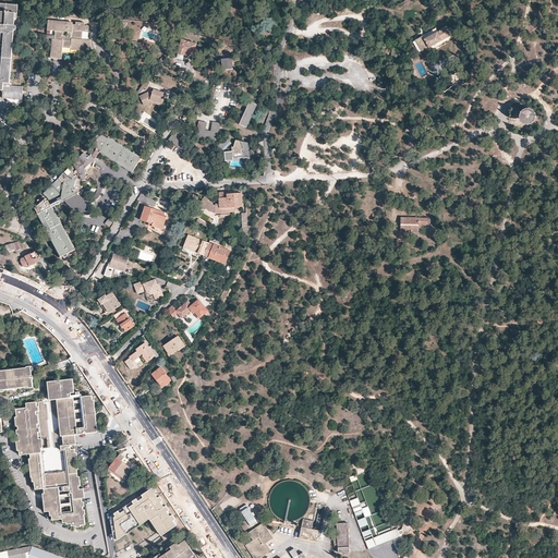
[(0,4),(0,45),(3,46),(0,77),(0,89),(2,91),(2,98),(21,100),(22,100),(22,99),(23,87),(10,86),(14,34),(14,31),(16,31),(16,26),(14,26),(15,14),(16,7),(0,4)]
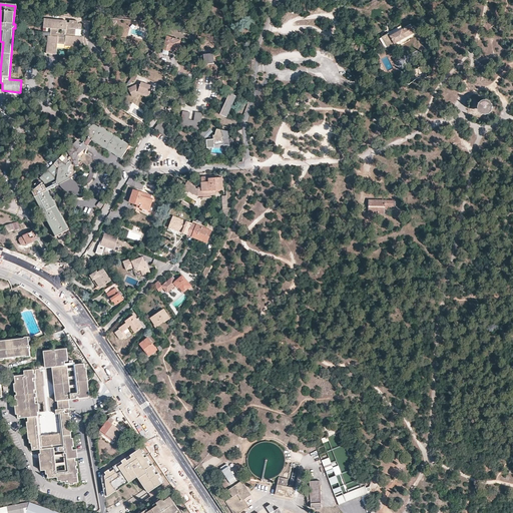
[(65,45),(82,47),(84,30),(81,29),(81,24),(78,24),(78,21),(70,21),(69,23),(67,23),(67,21),(44,19),(43,28),(51,28),(50,32),(50,36),(48,36),(47,54),(56,54),(57,43),(65,44),(65,45)]
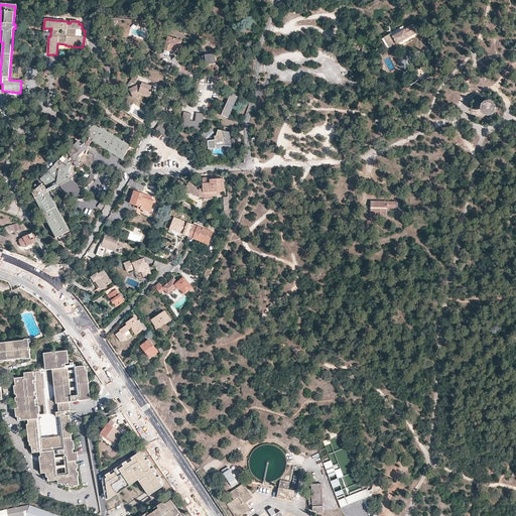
[(412,26),(405,30),(407,34),(411,33),(412,34),(412,35),(413,35),(416,34),(416,33),(413,26),(412,26)]
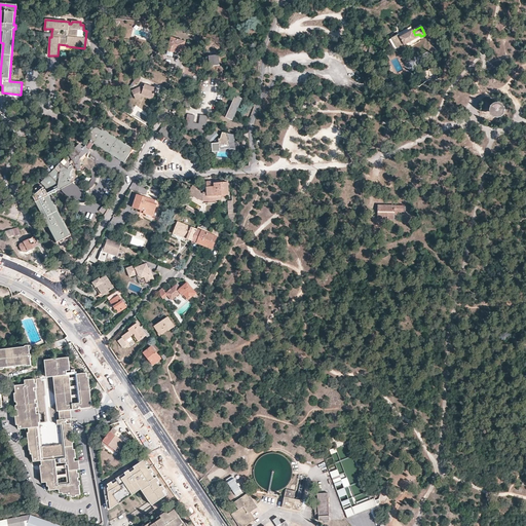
[(397,35),(403,46),(415,39),(415,38),(414,36),(415,35),(413,31),(404,35),(400,37),(399,34),(397,35)]
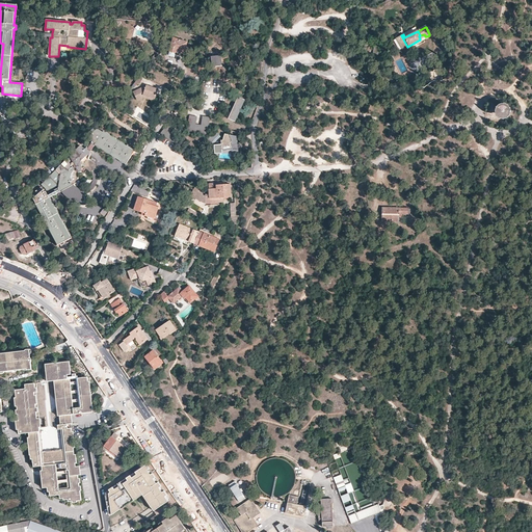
[(398,51),(407,47),(401,35),(392,41),(398,51)]
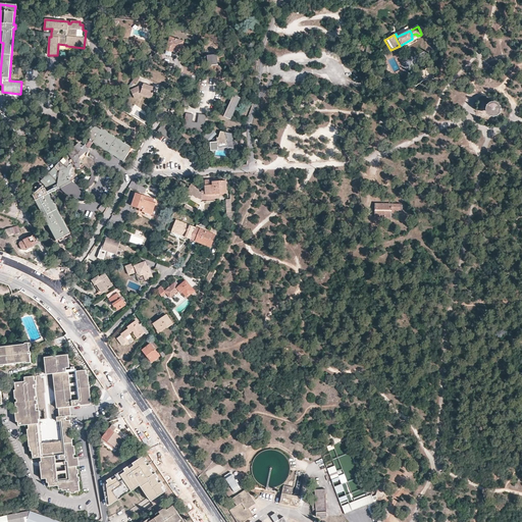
[(181,45),(183,40),(169,37),(166,50),(172,52),(172,51),(173,49),(177,50),(185,52),(186,46),(181,45)]
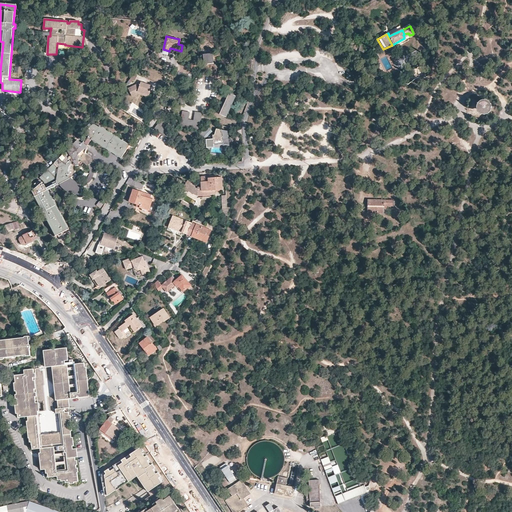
[(102,52),(104,41),(89,39),(88,46),(100,48),(100,51),(102,52)]
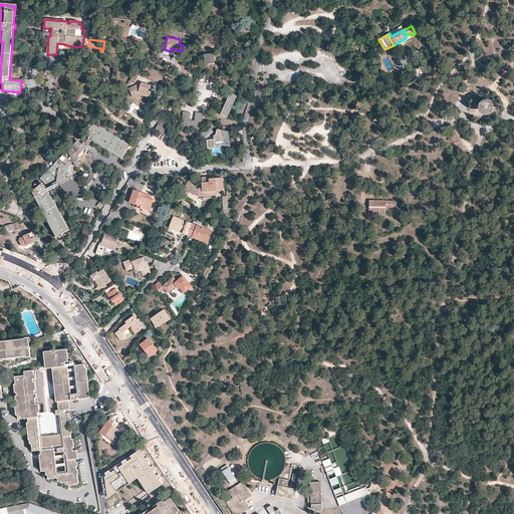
[(215,63),(214,53),(213,53),(210,54),(209,44),(208,44),(208,43),(203,44),(205,64),(211,64),(215,63)]
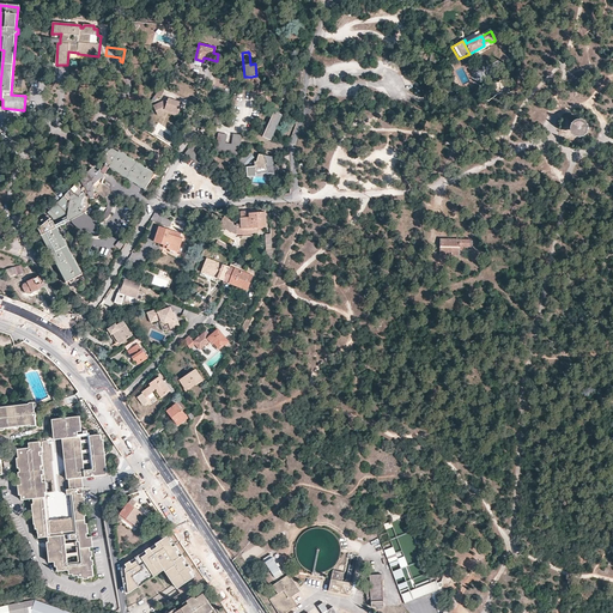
[(180,110),(182,104),(169,99),(155,107),(157,114),(167,109),(180,114),(180,110)]
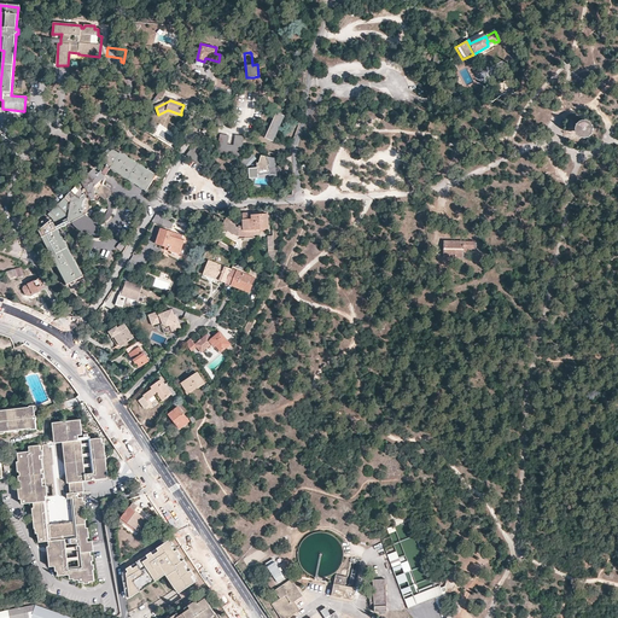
[(225,124),(227,118),(198,105),(198,112),(207,116),(208,115),(210,116),(210,117),(225,124)]
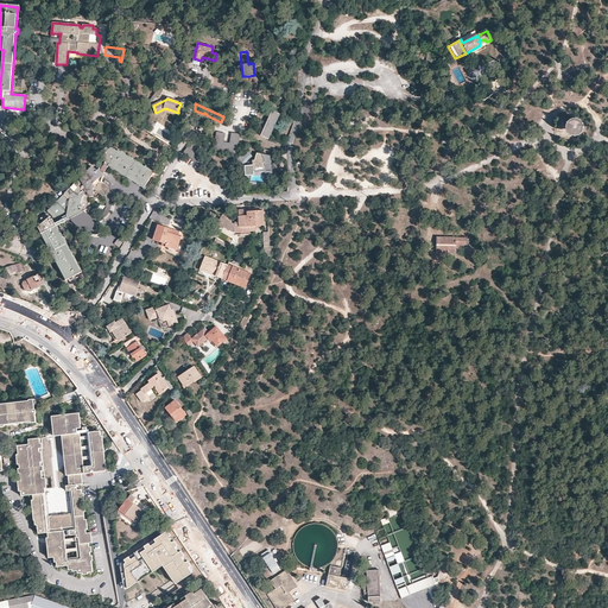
[(267,139),(279,114),(272,111),(261,137),(267,139)]
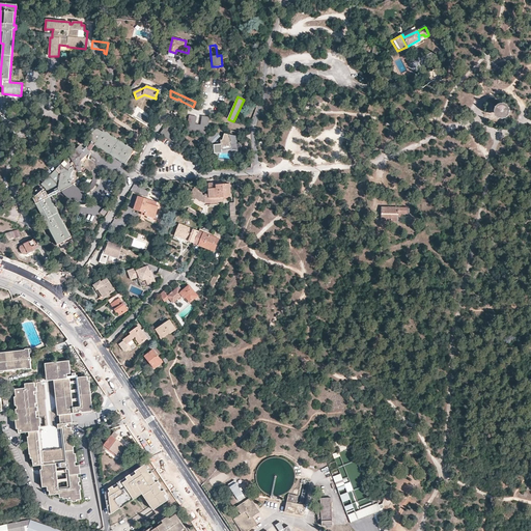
[(508,115),(507,112),(506,110),(504,108),(501,107),(498,107),(496,109),(494,111),(493,113),(493,116),(493,118),(495,121),(498,122),(500,122),(503,122),(505,120),(507,118),(508,115)]
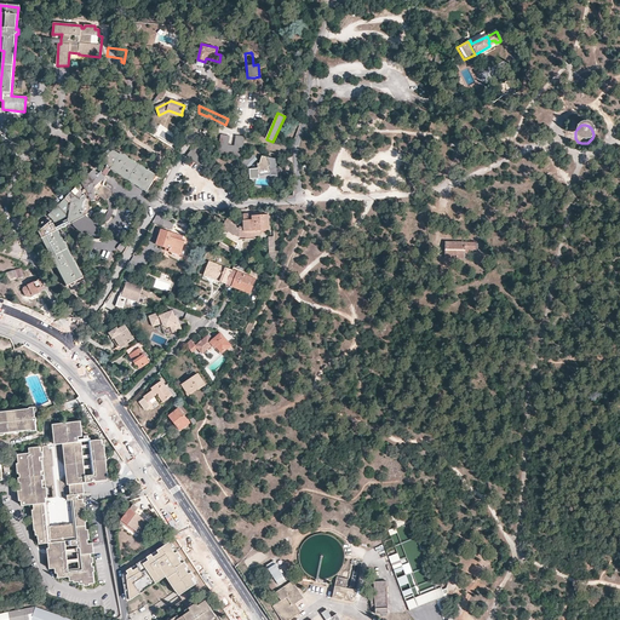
[(227,137),(219,135),(214,150),(237,158),(244,139),(236,137),(233,150),(224,147),(227,137)]
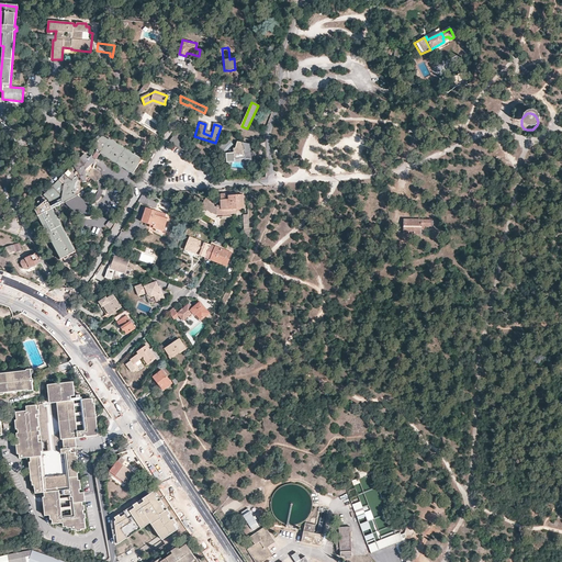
[(208,124),(205,124),(203,133),(211,136),(214,124),(212,123),(210,133),(205,132),(208,124)]
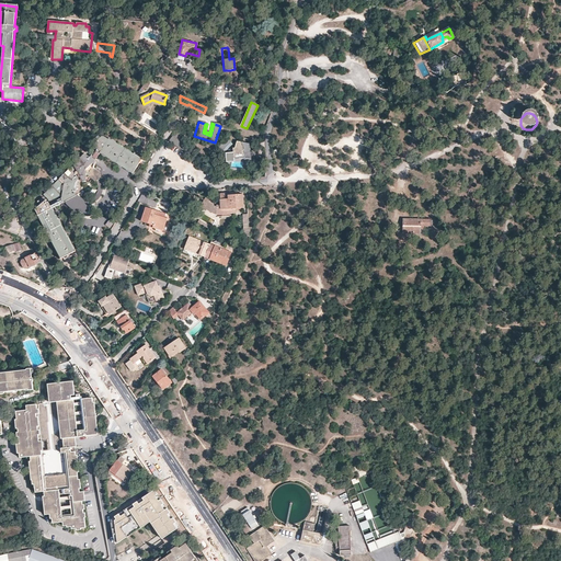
[(175,133),(169,141),(193,157),(196,152),(176,139),(180,135),(175,133)]
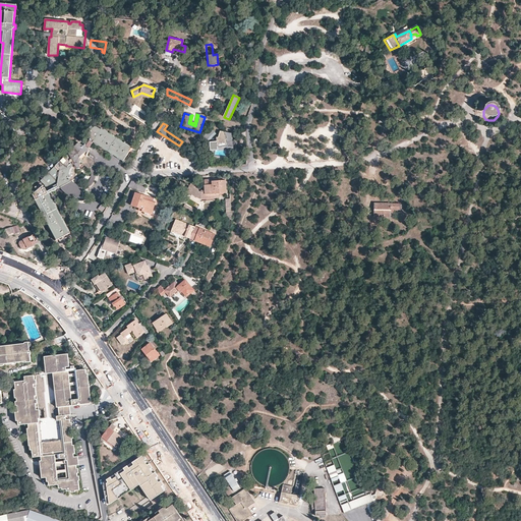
[(93,143),(92,145),(124,162),(131,148),(124,143),(101,130),(100,131),(95,128),(85,137),(87,139),(87,140),(90,141),(93,143)]
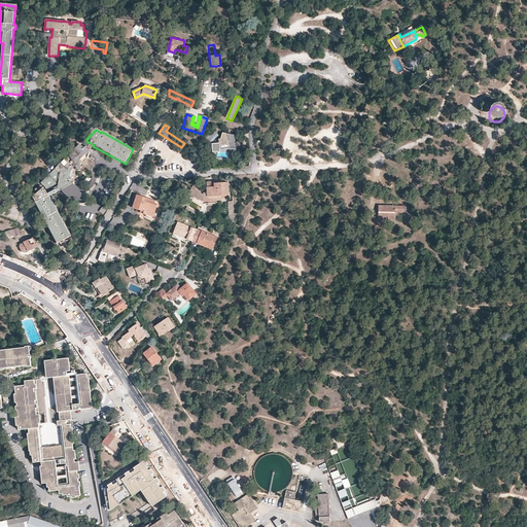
[(209,141),(210,140),(216,133),(213,130),(212,130),(205,138),(209,141)]
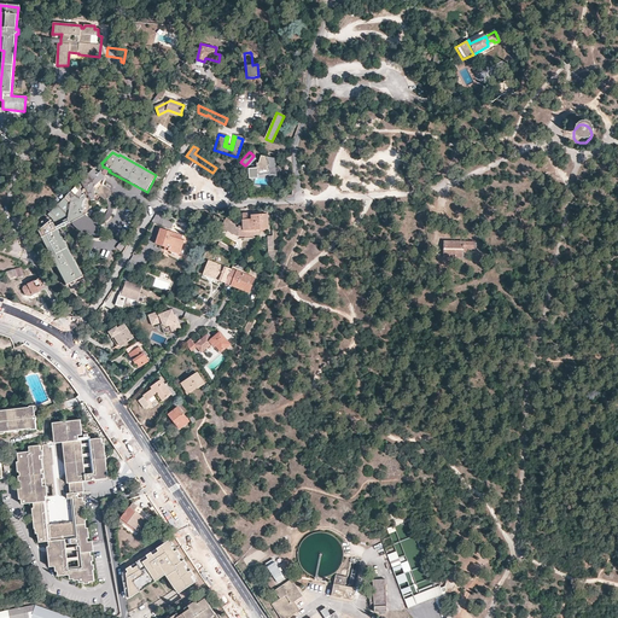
[(279,169),(273,167),(273,164),(272,158),(258,156),(256,163),(255,164),(255,165),(250,168),(251,176),(267,174),(267,175),(273,176),(273,175),(278,176),(279,169)]
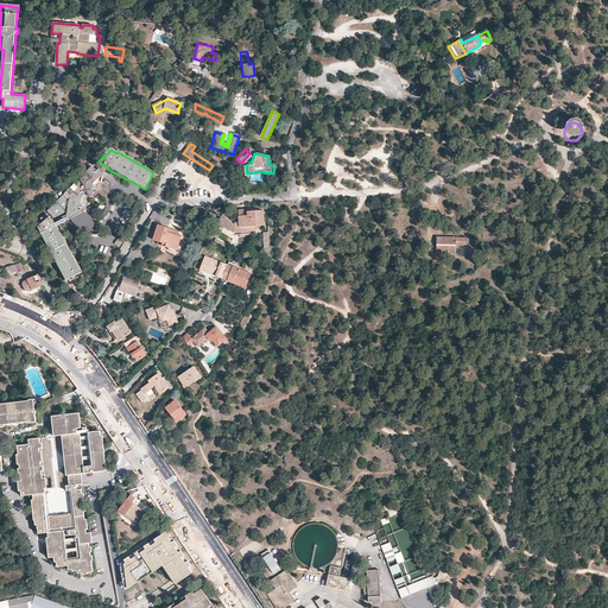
[(95,202),(97,196),(100,197),(101,198),(103,200),(106,198),(108,196),(112,194),(112,192),(108,189),(103,187),(103,177),(103,176),(99,175),(92,170),(90,170),(80,182),(81,183),(76,188),(74,187),(64,197),(69,201),(68,219),(55,226),(52,222),(52,223),(50,221),(39,232),(43,239),(42,240),(61,277),(78,268),(59,230),(73,223),(75,226),(80,229),(84,232),(88,233),(93,234),(99,233),(97,223),(96,220),(96,219),(94,219),(93,219),(90,217),(89,217),(87,215),(84,214),(84,213),(90,209),(90,208),(89,207),(89,204),(90,203),(92,202),(93,202),(94,202),(95,202)]
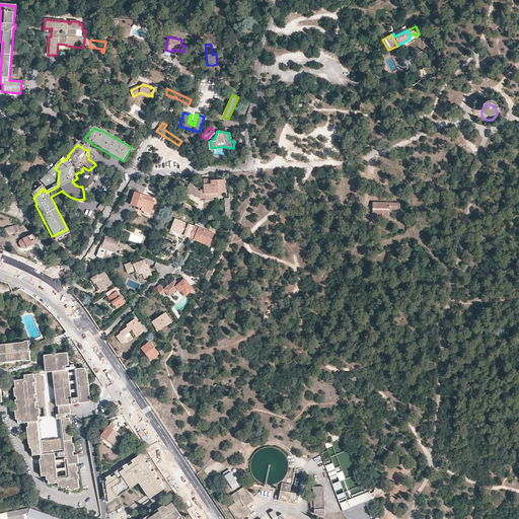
[(85,187),(82,188),(83,191),(87,190),(90,187),(93,183),(95,179),(95,176),(95,173),(94,170),(92,167),(90,169),(91,171),(92,173),(92,176),(91,178),(90,181),(88,184),(85,187)]
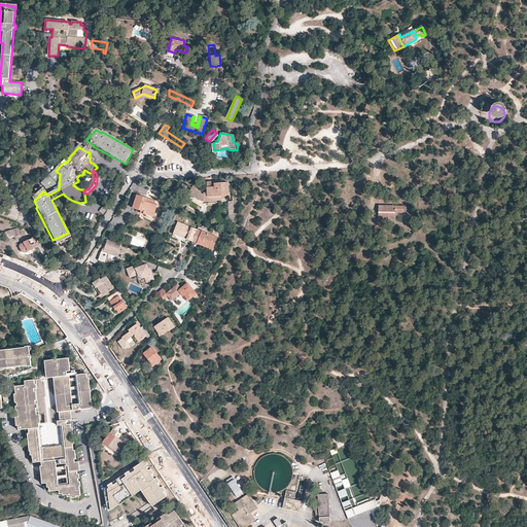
[(53,171),(39,184),(45,191),(56,186),(57,175),(53,171)]
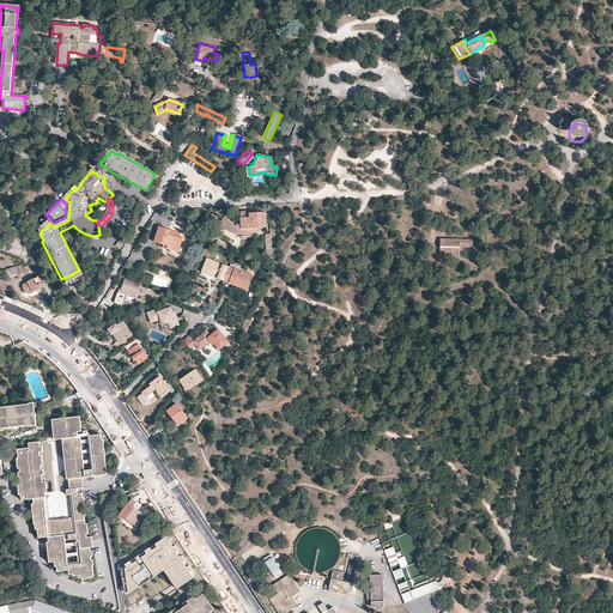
[(163,218),(165,211),(156,211),(151,220),(155,222),(170,228),(173,222),(163,218)]
